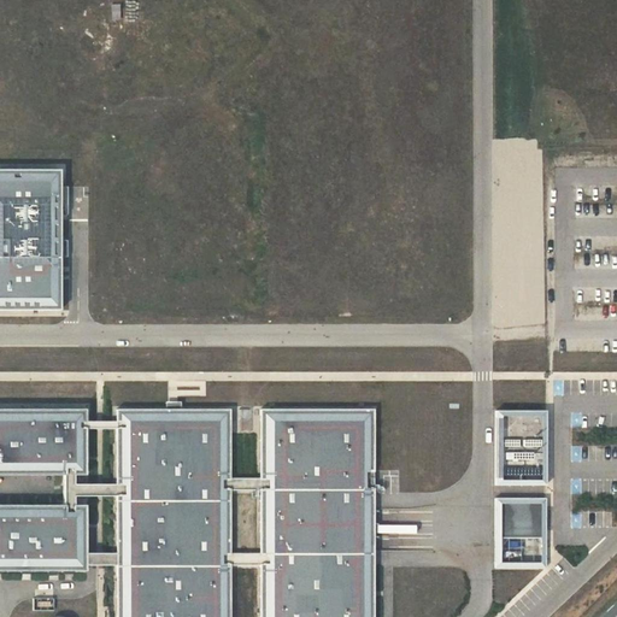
[(63,172),(0,172),(0,311),(63,311),(63,172)]
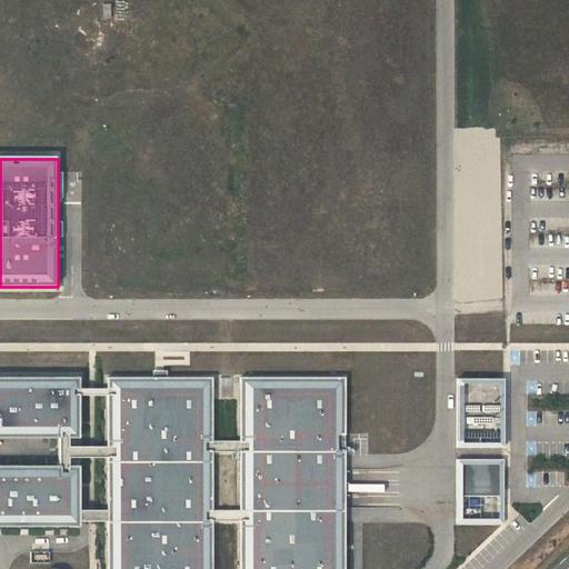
[(81,376),(0,375),(0,436),(80,438),(81,376)]
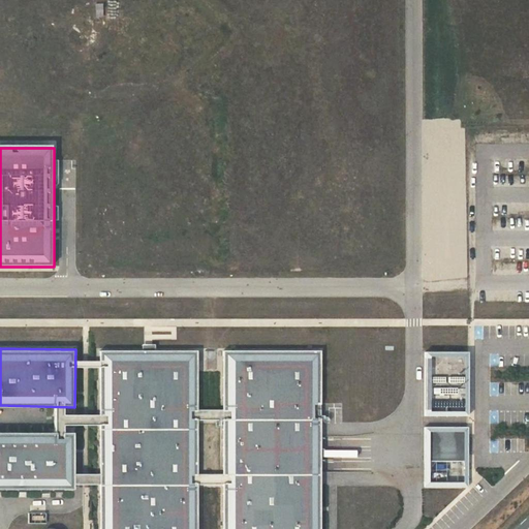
[(198,528),(199,349),(102,348),(101,528),(198,528)]
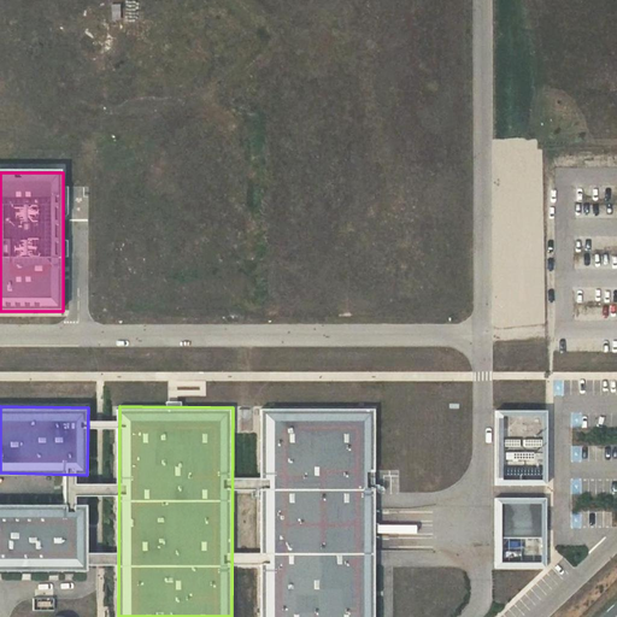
[(377,616),(376,410),(259,411),(260,616),(377,616)]
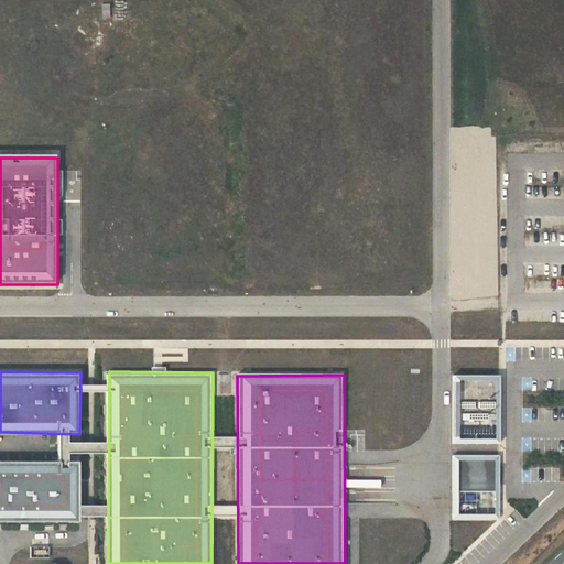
[(500,376),(452,376),(452,445),(501,445),(500,376)]
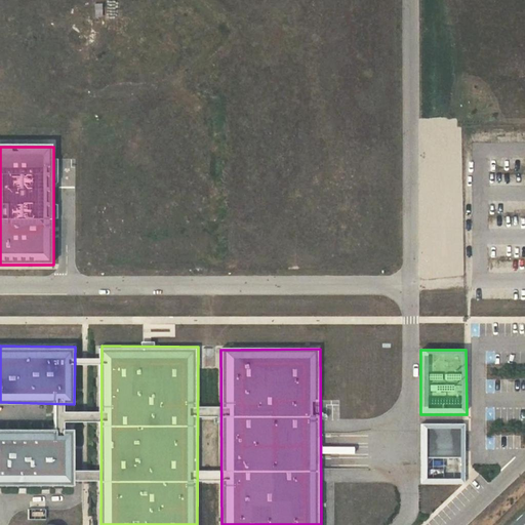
[(467,423),(420,423),(420,484),(467,484),(467,423)]
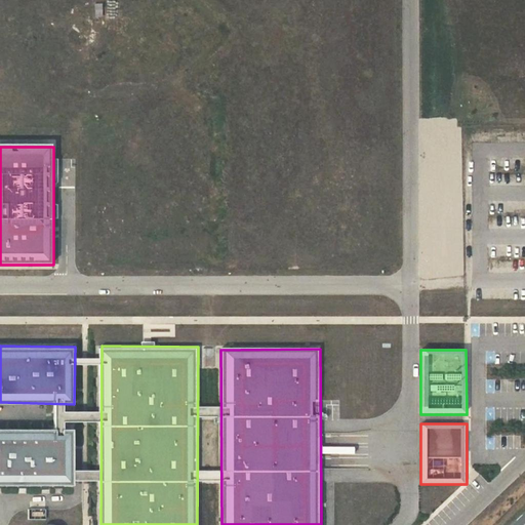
[(0,482),(74,484),(75,427),(0,426),(0,482)]
